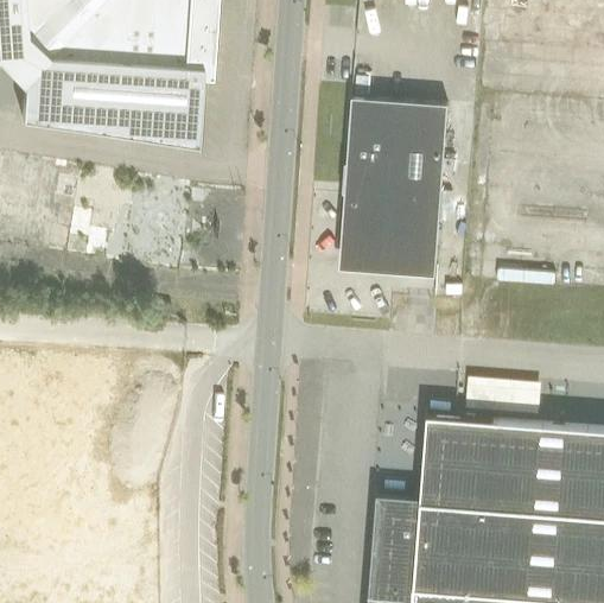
[(0,65),(10,75),(5,80),(6,81),(11,76),(20,86),(18,121),(191,147),(191,150),(192,150),(197,81),(208,82),(211,0),(0,0),(0,65)]
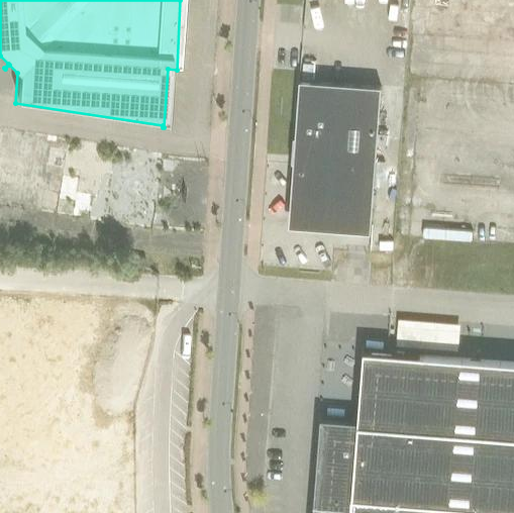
[(298,85),(287,230),(368,237),(379,91),(298,85)]
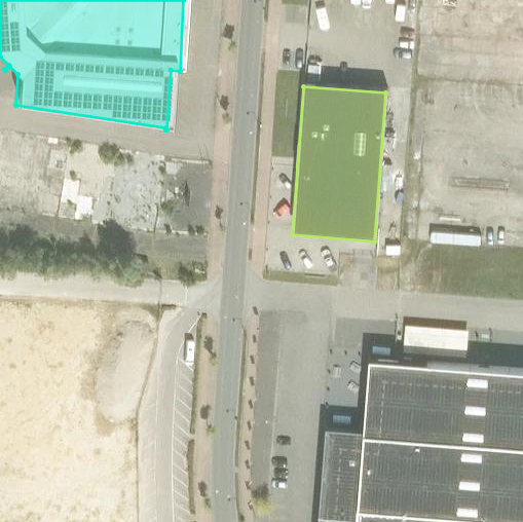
[(0,209),(155,232),(165,154),(0,129),(0,209)]
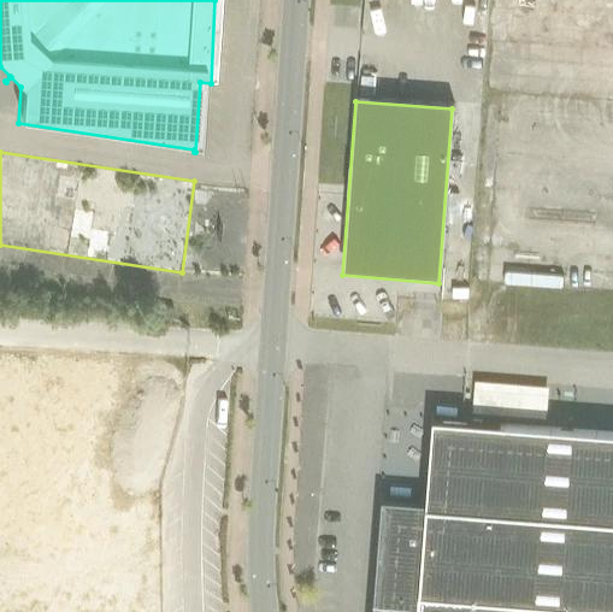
[(153,321),(169,323),(170,312),(154,311),(153,321)]
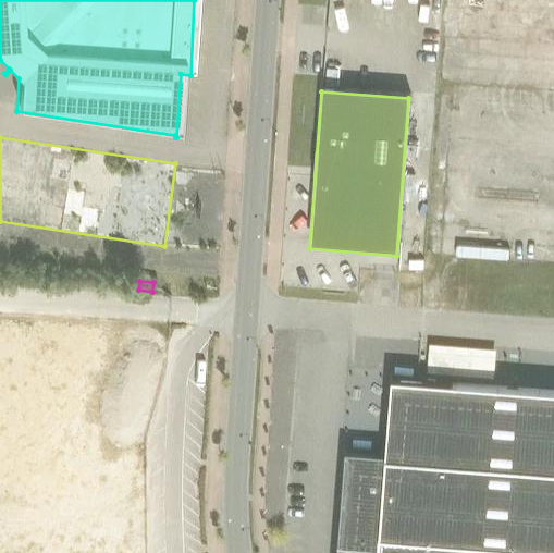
[(429,343),(425,372),(492,381),(495,352),(429,343)]
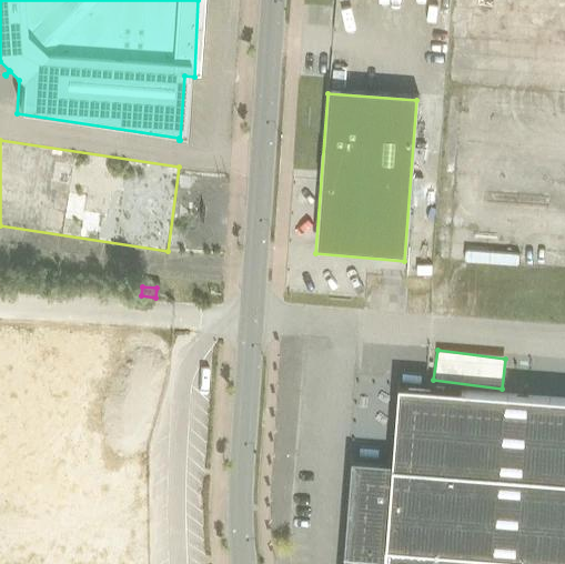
[(118,364),(118,390),(163,390),(163,364),(118,364)]
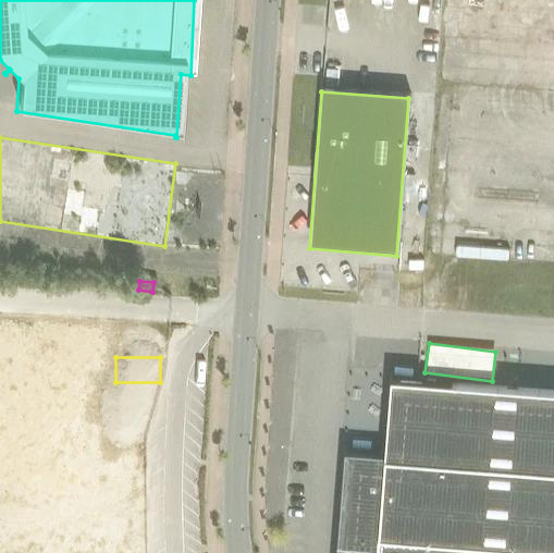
[(115,382),(114,406),(120,406),(120,405),(160,405),(160,404),(160,382),(115,382)]
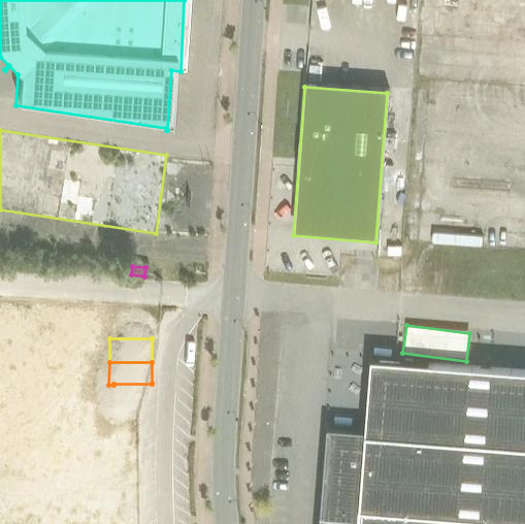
[(325,431),(317,523),(524,523),(524,374),(394,365),(368,363),(366,391),(363,434),(325,431)]
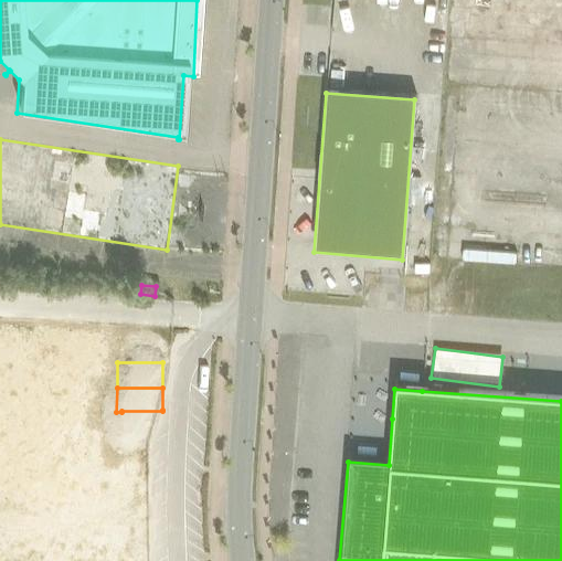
[(122,412),(122,435),(167,435),(168,411),(162,410),(162,411),(122,411),(122,412)]
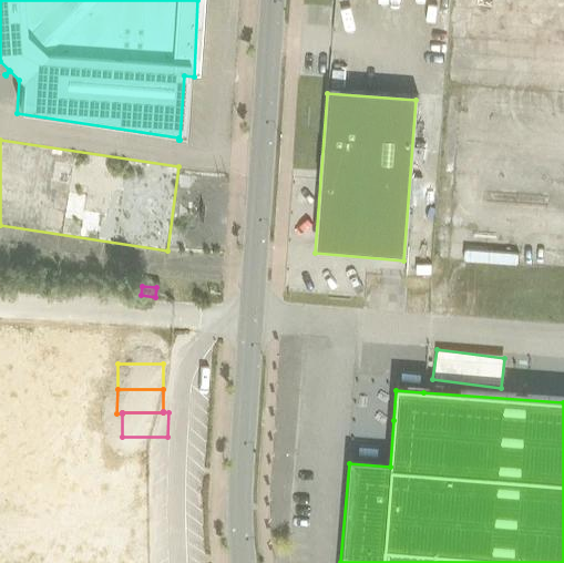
[(122,459),(122,460),(163,461),(163,462),(167,462),(167,437),(122,437),(122,459)]
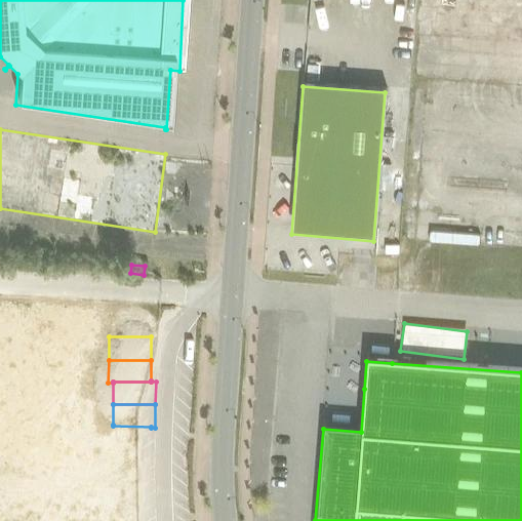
[(108,425),(108,448),(150,448),(151,428),(151,427),(113,426),(113,425),(108,425)]
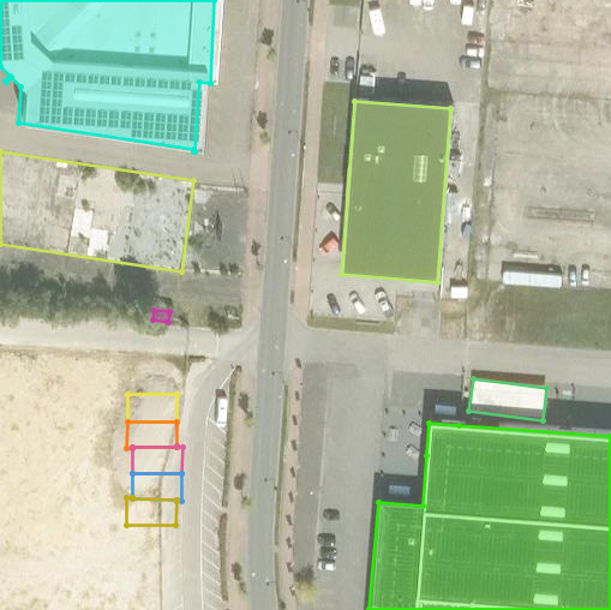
[(126,525),(126,551),(175,551),(175,525),(126,525)]
